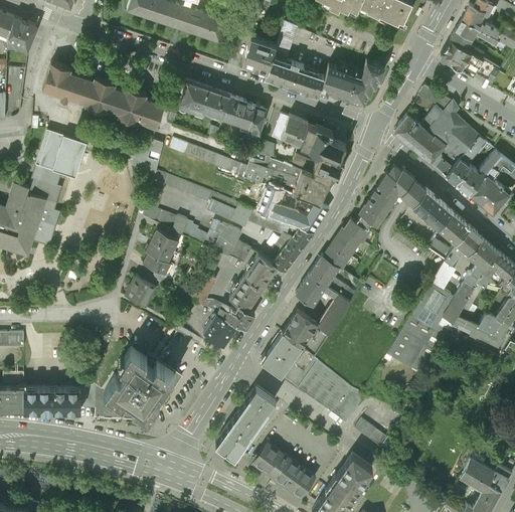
[(53,0),(53,2),(70,8),(73,1),(75,2),(75,0),(53,0)]
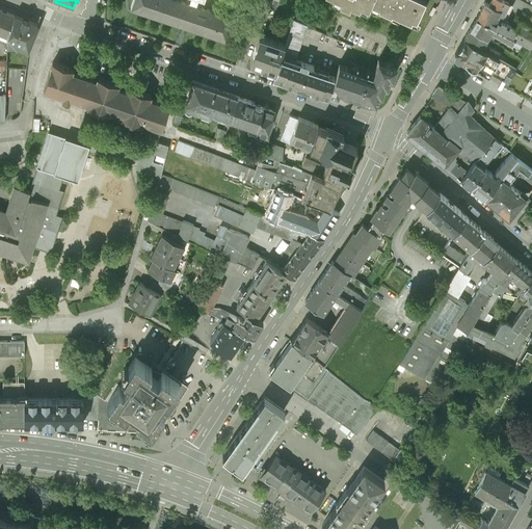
[(190,0),(189,6),(169,0),(134,0),(131,11),(184,29),(225,44),(234,22),(195,8),(197,0),(204,2),(205,0),(190,0)]
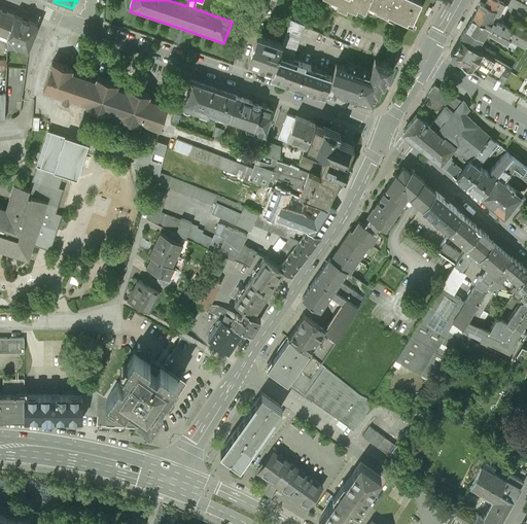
[(366,0),(366,2),(375,6),(375,7),(387,13),(388,11),(407,21),(408,18),(412,20),(421,0),(366,0)]
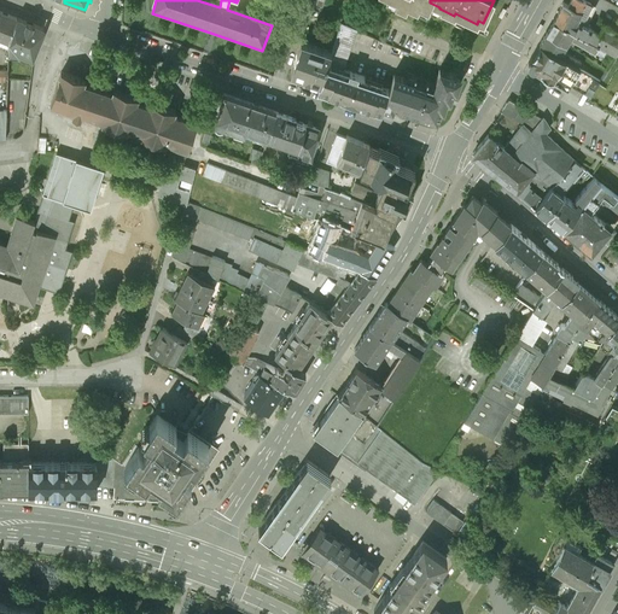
[(578,0),(572,0),(567,9),(563,5),(553,24),(586,41),(592,31),(586,29),(596,9),(578,0)]
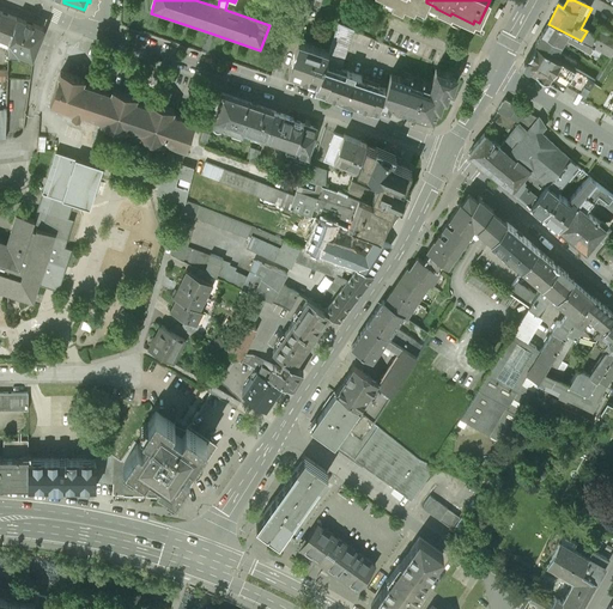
[(17,22),(0,14),(0,42),(8,46),(8,43),(17,22)]
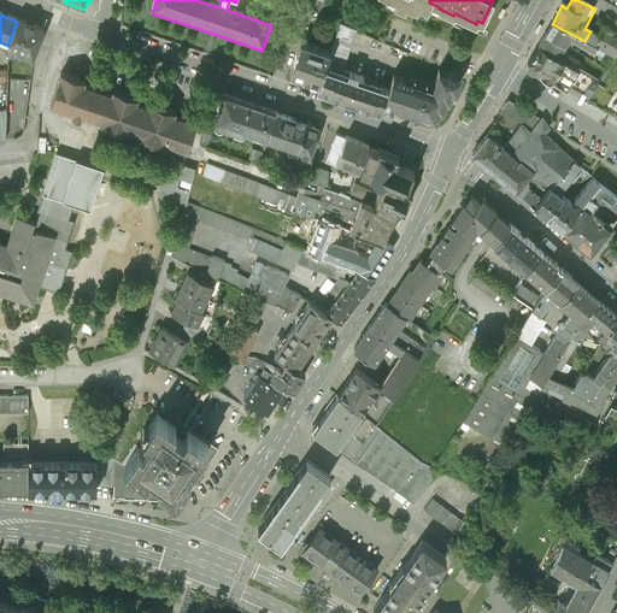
[(17,22),(9,43),(9,57),(19,58),(34,64),(43,33),(17,22)]
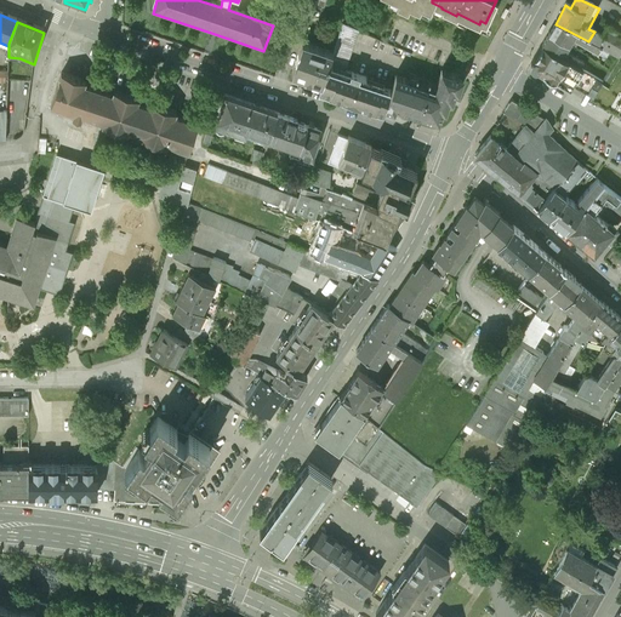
[(588,41),(556,24),(550,36),(568,47),(574,38),(577,41),(576,43),(602,57),(605,51),(588,41)]
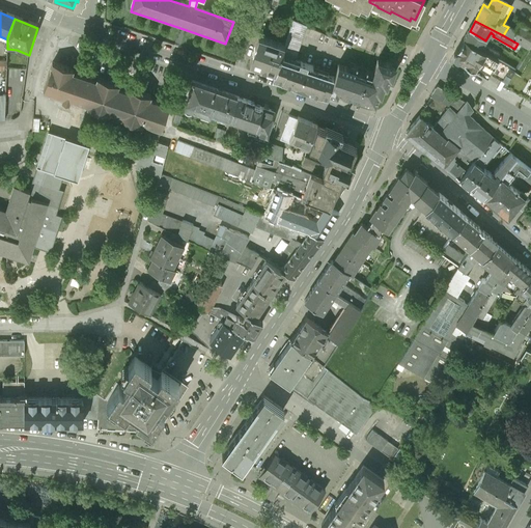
[(306,29),(292,23),(275,75),(273,81),(328,100),(329,93),(334,80),(312,73),(313,70),(295,63),(306,29)]
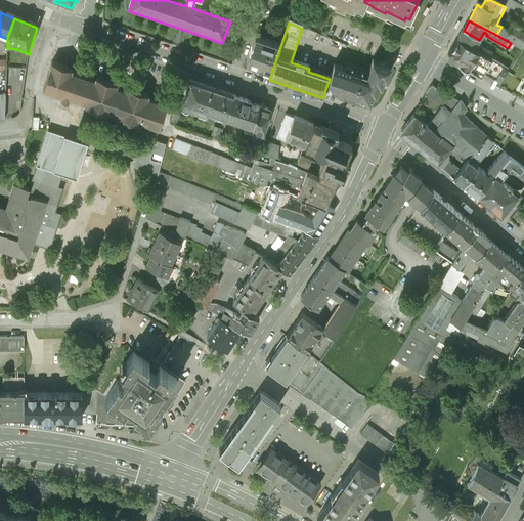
[(523,24),(522,28),(514,23),(510,31),(501,27),(496,35),(511,43),(522,48),(523,44),(523,24)]
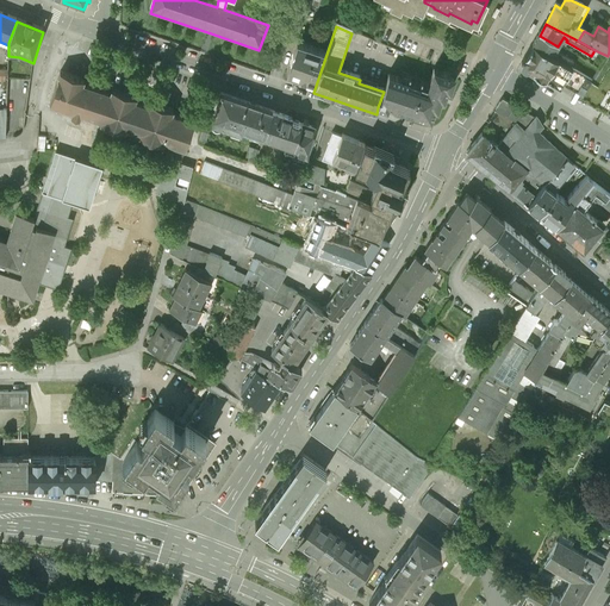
[(558,47),(540,36),(533,47),(551,58),(570,68),(570,69),(573,63),(558,55),(556,56),(553,55),(558,47)]
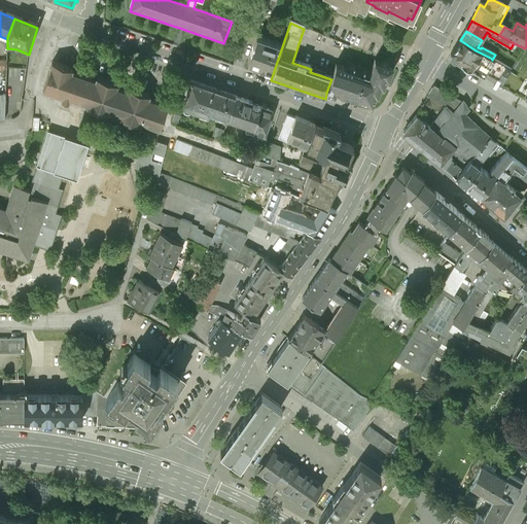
[(264,39),(261,39),(261,40),(257,38),(248,65),(253,67),(252,70),(257,72),(258,69),(265,71),(265,74),(270,75),(271,73),(273,74),(282,46),(277,45),(277,44),(275,43),(275,44),(268,42),(268,41),(267,40),(266,41),(264,40),(264,39)]
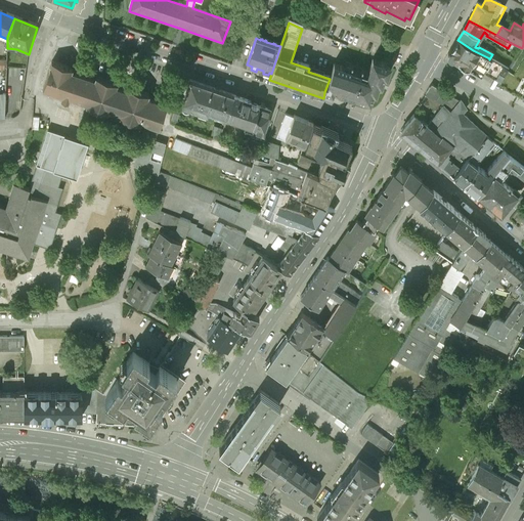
[(473,50),(457,40),(446,58),(475,75),(478,71),(484,74),(491,60),(489,59),(489,58),(473,50)]
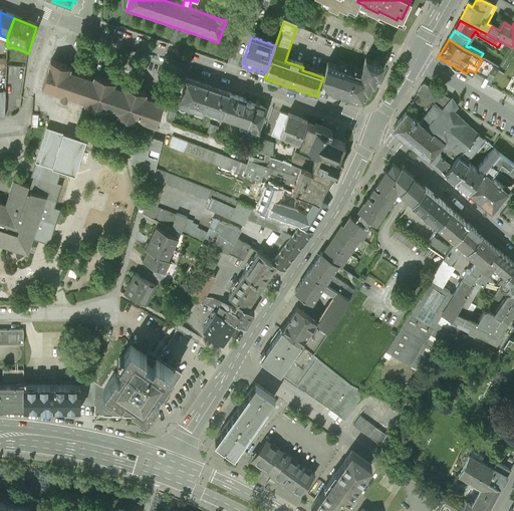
[(498,69),(482,59),(475,72),(491,81),(498,69)]
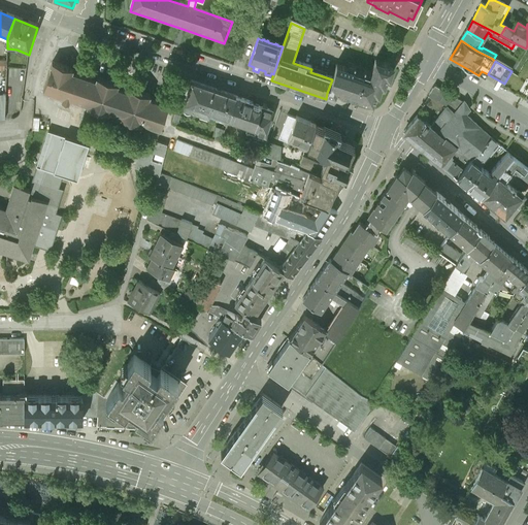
[(373,66),(370,76),(363,74),(360,85),(361,86),(357,99),(373,104),(376,96),(378,96),(383,87),(385,88),(388,79),(390,79),(393,70),(386,67),(387,65),(383,63),(381,68),(373,66)]
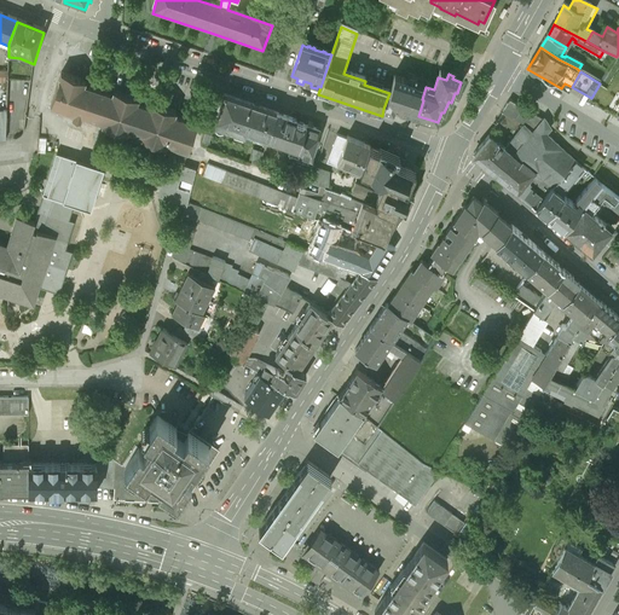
[(139,102),(114,93),(113,98),(85,88),(86,83),(62,76),(51,109),(74,116),(73,121),(84,125),(85,120),(98,123),(97,126),(103,128),(127,137),(127,133),(142,138),(140,140),(165,149),(166,145),(175,149),(158,197),(187,208),(187,204),(196,172),(183,167),(197,126),(174,119),(177,114),(151,105),(150,110),(137,106),(139,102)]
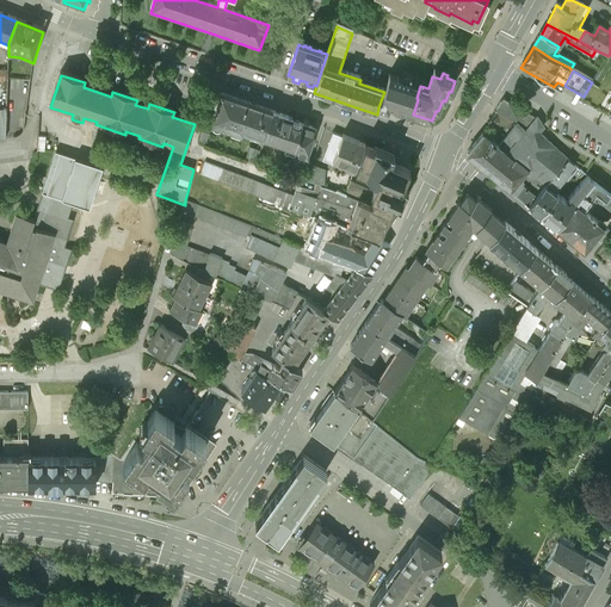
[(394,76),(389,75),(386,87),(384,92),(378,107),(383,110),(388,111),(389,107),(413,115),(418,99),(417,98),(420,86),(408,81),(407,85),(401,82),(402,80),(394,76)]
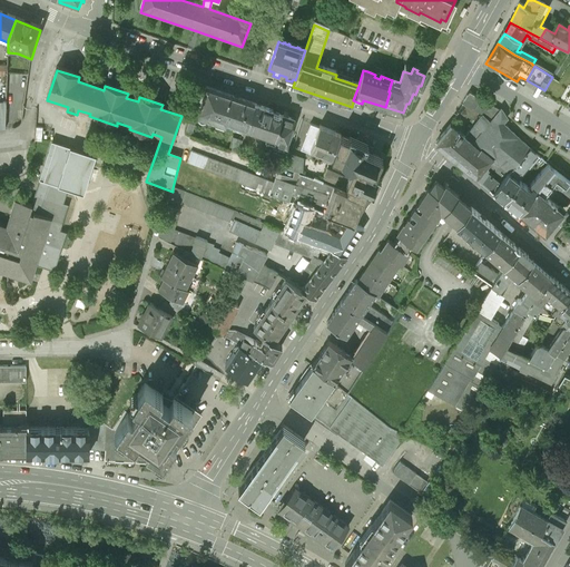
[(254,106),(207,90),(199,114),(198,117),(198,119),(199,120),(200,121),(202,123),(204,123),(205,123),(206,121),(207,119),(217,123),(217,126),(223,128),(224,125),(225,126),(226,123),(235,125),(234,127),(242,129),(242,127),(246,129),(254,106)]
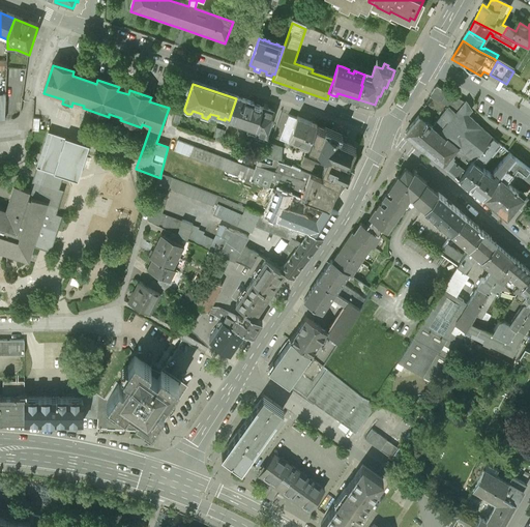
[(466,105),(436,88),(430,98),(446,108),(449,110),(457,116),(466,105)]
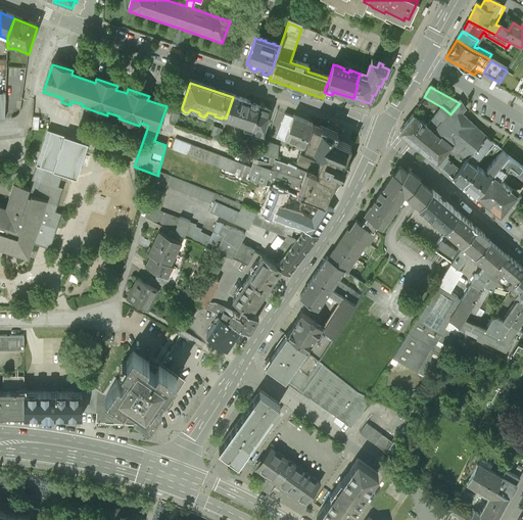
[(250,102),(233,97),(226,119),(245,125),(246,127),(249,128),(251,127),(253,128),(256,119),(255,117),(258,108),(249,105),(250,102)]
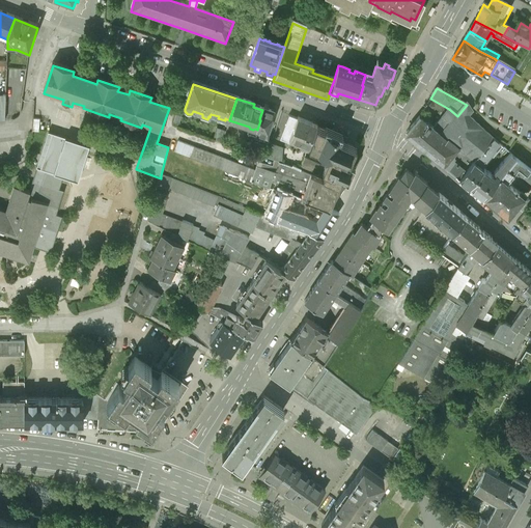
[(448,128),(441,136),(434,131),(427,124),(429,121),(421,115),(419,118),(407,136),(459,179),(466,171),(456,164),(450,159),(458,149),(459,148),(448,139),(468,115),(472,112),(467,105),(457,116),(448,128)]
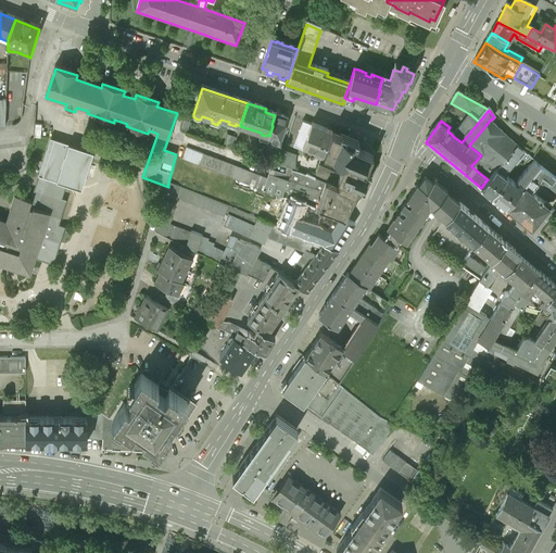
[(288,120),(275,115),(272,125),(273,126),(269,136),(265,147),(277,151),(288,120)]
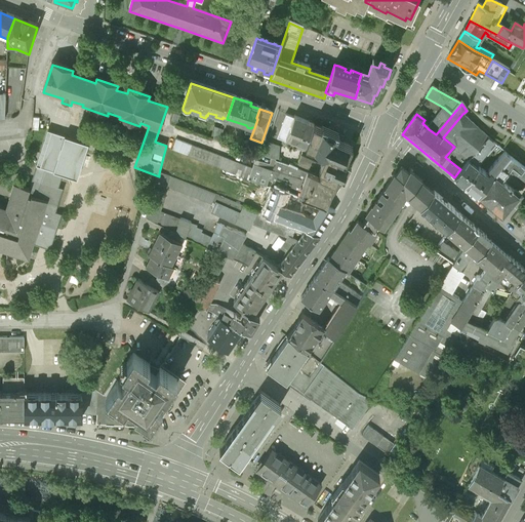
[(445,109),(436,121),(443,126),(452,115),(445,109)]
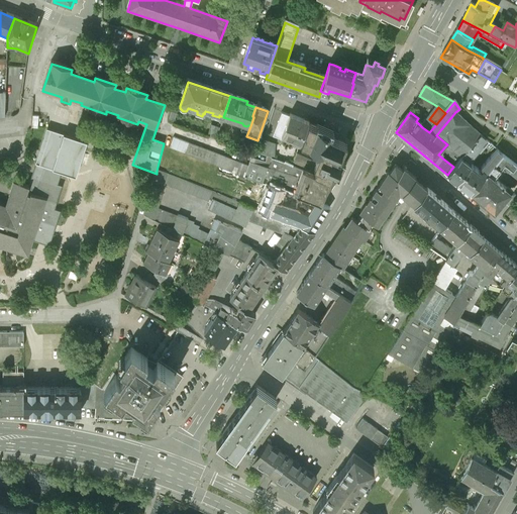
[(455,112),(436,135),(447,144),(446,145),(452,149),(472,126),(455,112)]
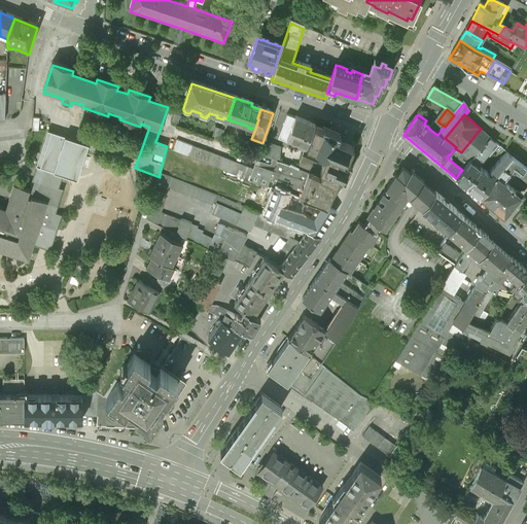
[(174,116),(171,126),(177,128),(180,118),(174,116)]
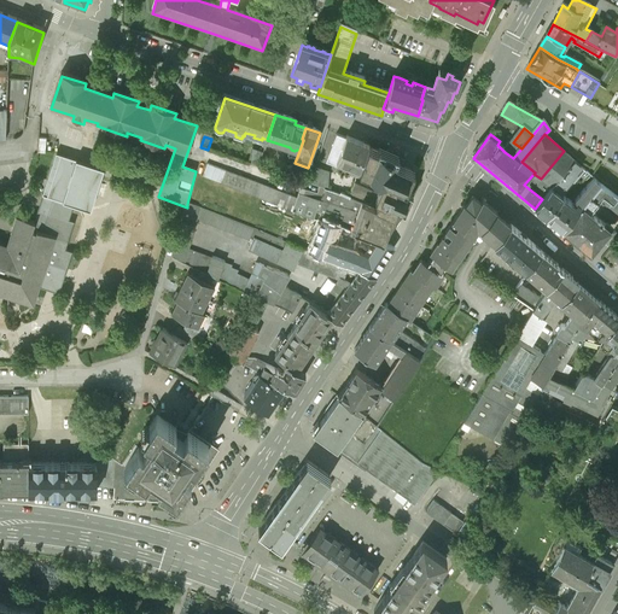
[(337,138),(326,164),(337,168),(338,164),(337,164),(347,141),(337,138)]
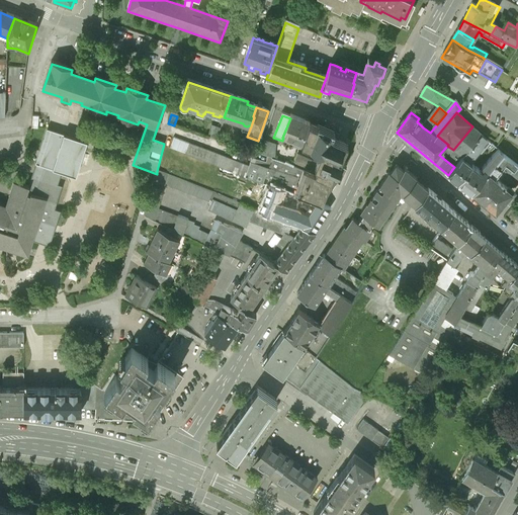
[(304,121),(290,116),(290,118),(282,138),(283,138),(301,145),(310,125),(310,124),(304,121)]
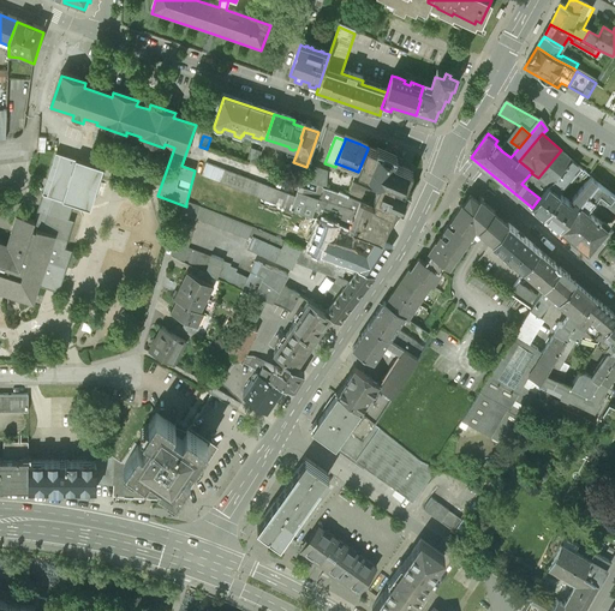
[(519,148),(511,142),(502,151),(511,157),(519,148)]
